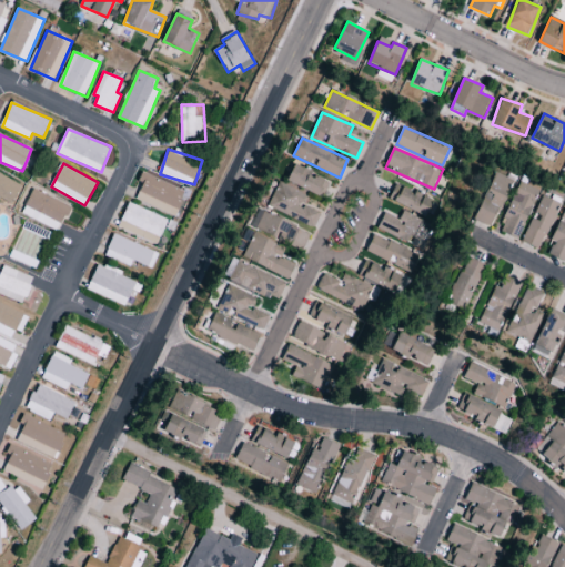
[(321,198),(330,182),(295,163),(286,180),(321,198)]
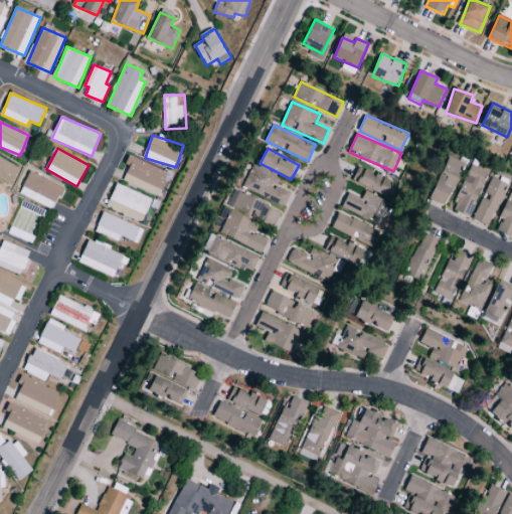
[(0,178),(11,184),(20,168),(0,156),(0,178)]
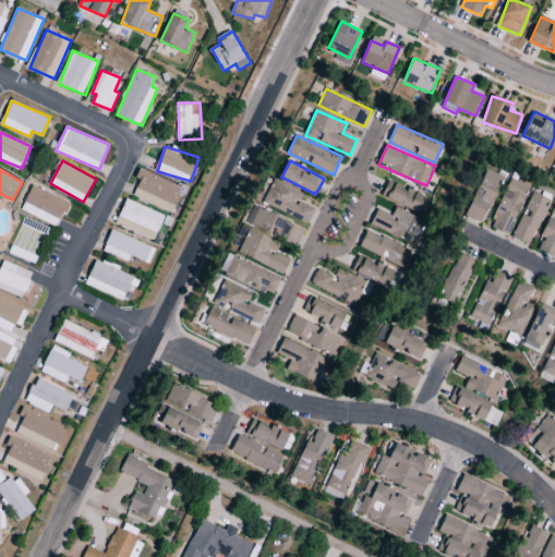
[(134,195),(173,213),(184,188),(141,169),(136,178),(141,180),(134,195)]
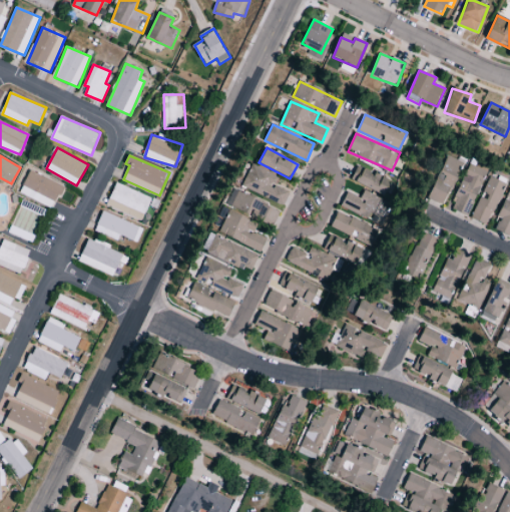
[(428,198),(445,205),(463,162),(446,155),(428,198)]
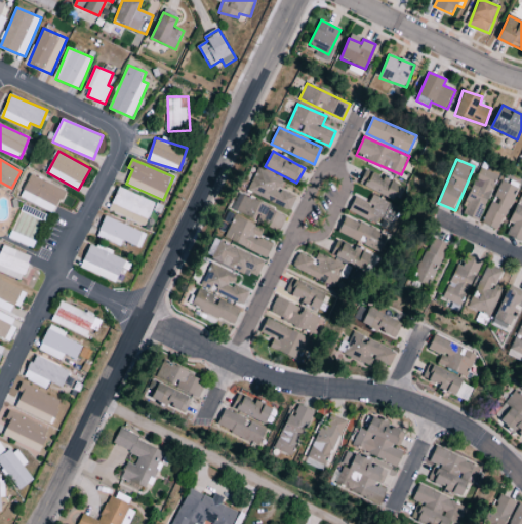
[(497,173),(479,167),(463,214),(481,220),(497,173)]
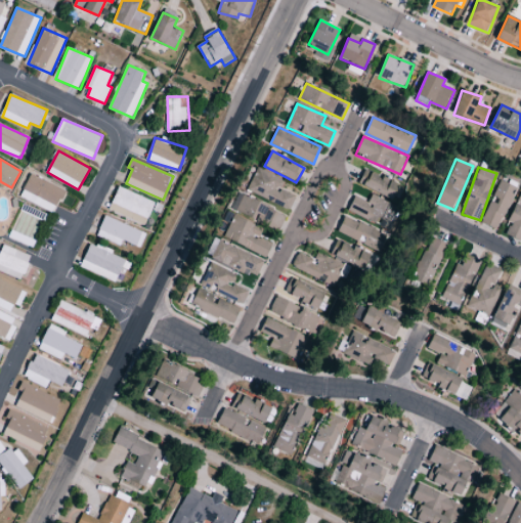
[(286,179),(257,168),(248,192),(292,208),(297,195),(281,189),(286,179)]
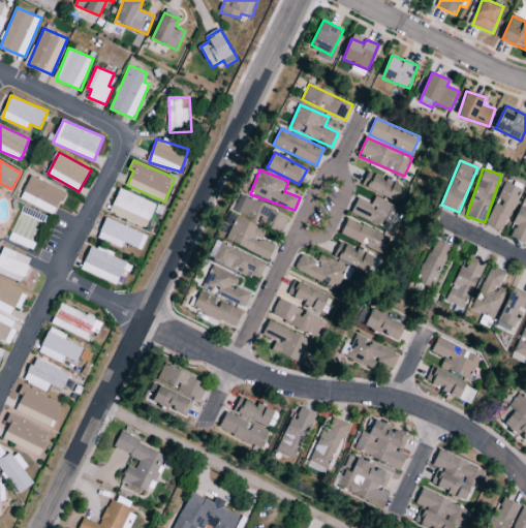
[(403,184),(370,171),(363,186),(397,200),(403,184)]
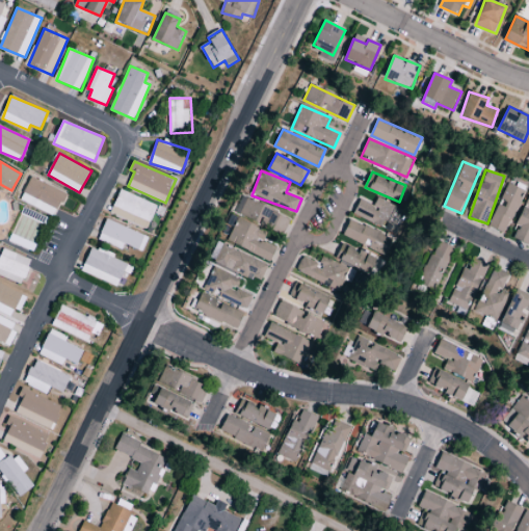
[(21,200),(55,216),(67,192),(32,177),(21,200)]
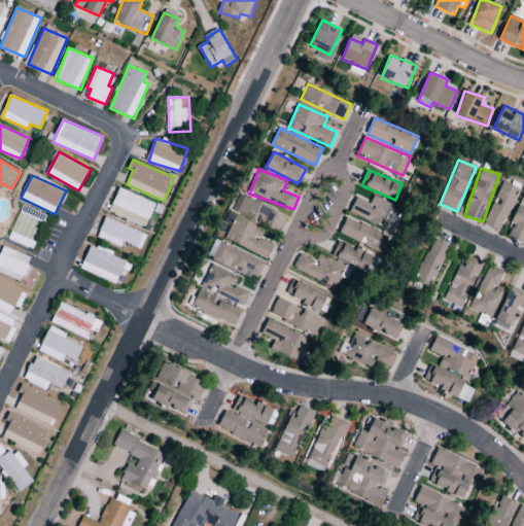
[(485,223),(502,232),(521,188),(503,181),(485,223)]
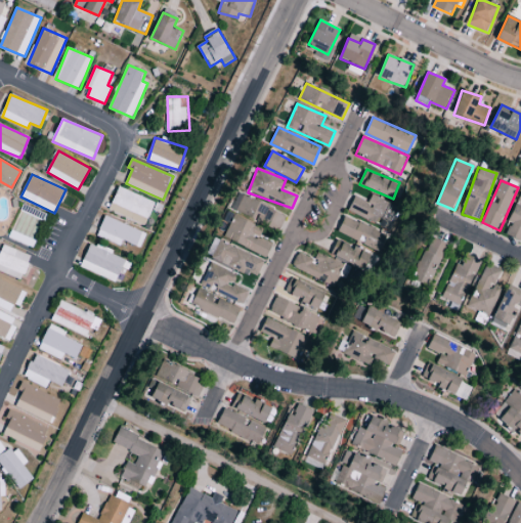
[(146,225),(156,202),(119,186),(110,210),(146,225)]
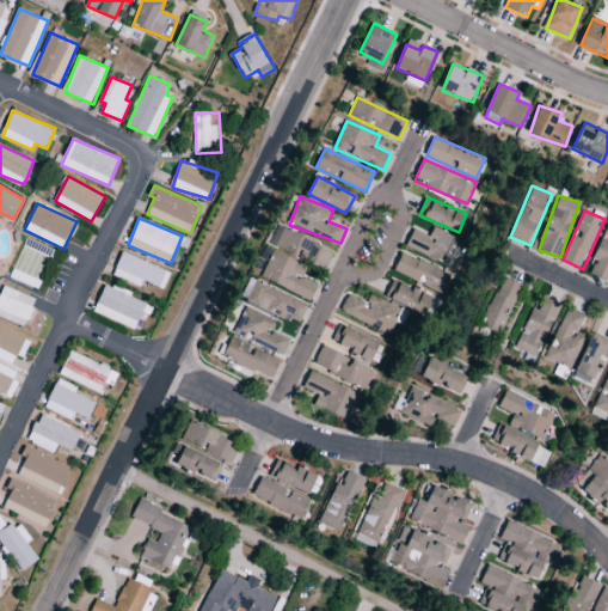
[(335,252),(283,226),(274,244),(325,270),(335,252)]
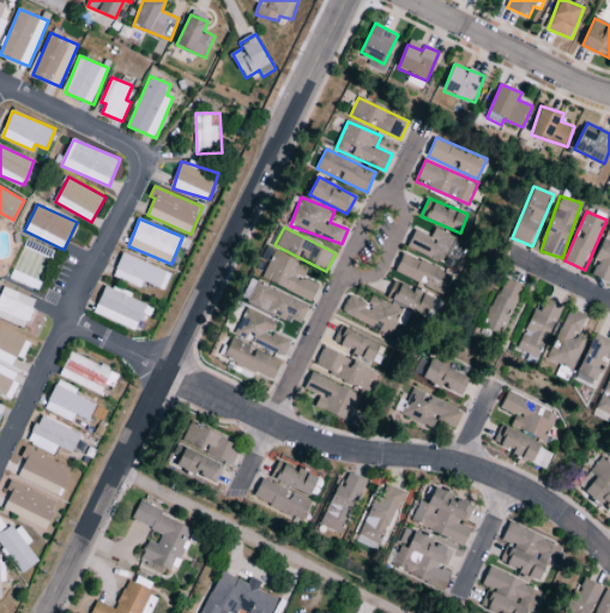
[(409,247),(460,270),(472,244),(436,228),(433,236),(416,229),(409,247)]
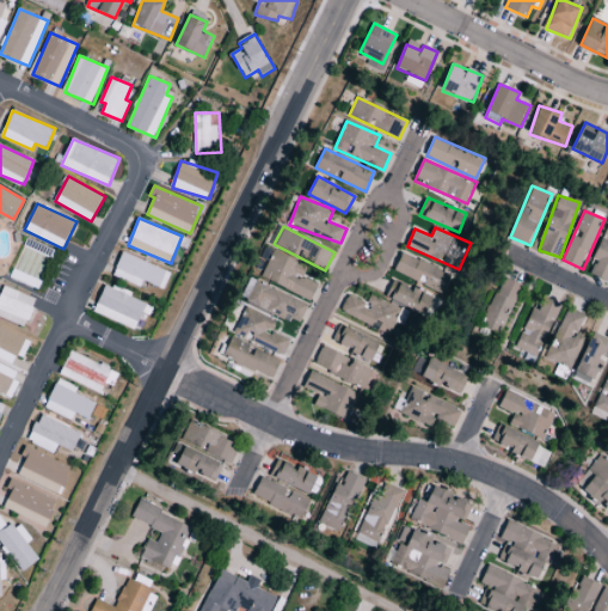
[(607,227),(596,260),(597,260),(591,274),(607,280),(607,227)]
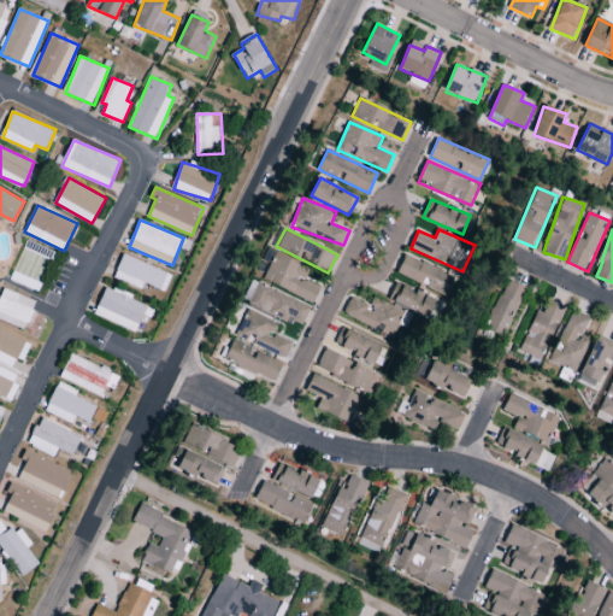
[(264,280),(314,303),(322,287),(306,280),(311,268),(276,252),(264,280)]
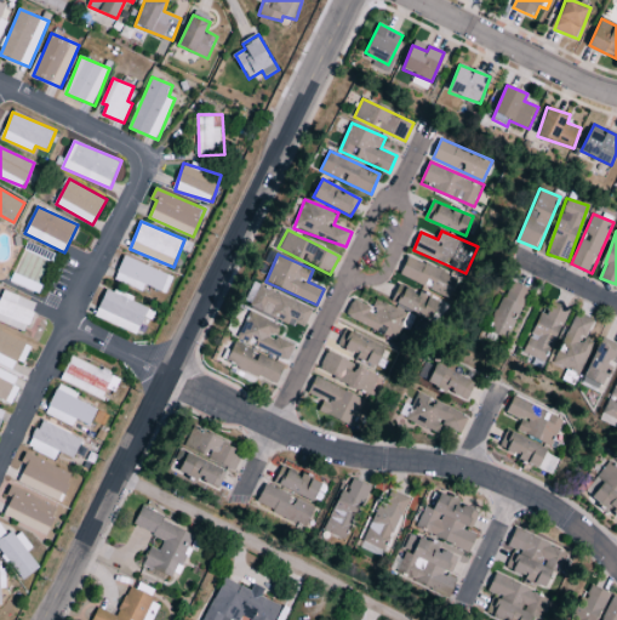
[(451,297),(460,277),(410,255),(400,276),(451,297)]
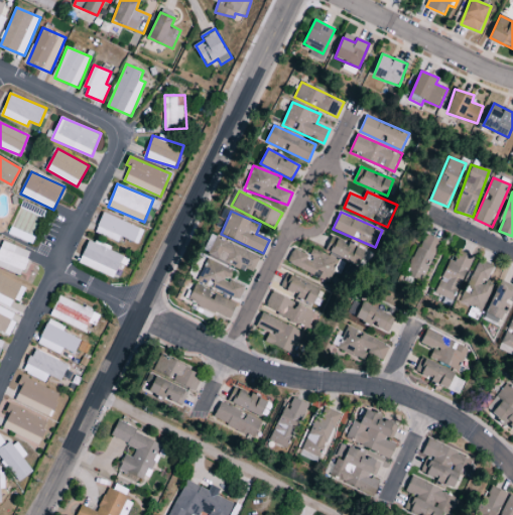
[(120,242),(122,237),(139,244),(145,229),(104,213),(96,232),(120,242)]
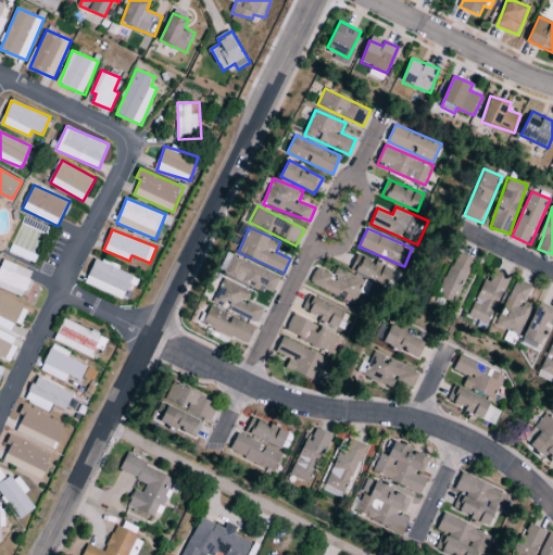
[(456,304),(476,259),(459,251),(438,295),(456,304)]
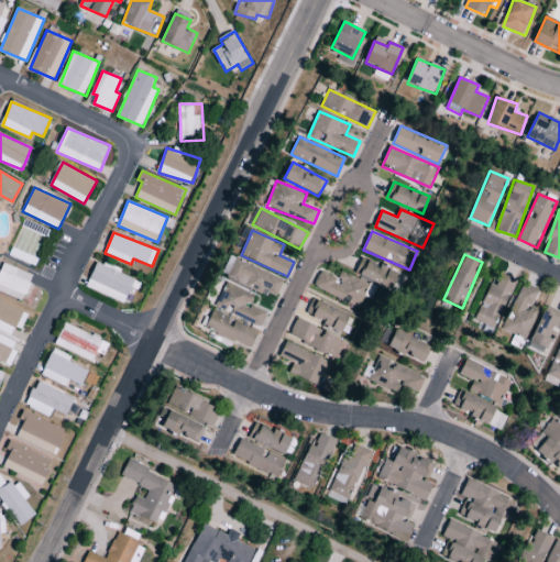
[(262,293),(264,289),(277,296),(285,279),(231,255),(222,275),(262,293)]
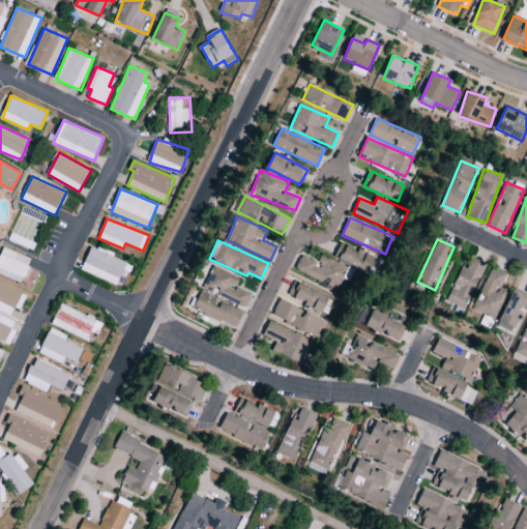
[(377,256),(343,241),(335,258),(370,272),(377,256)]
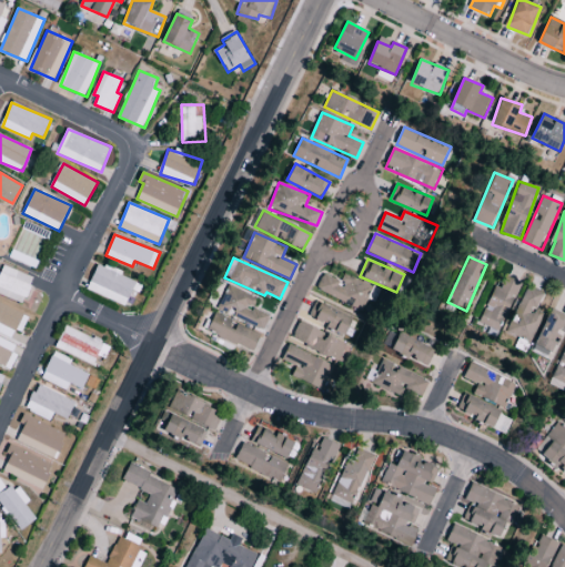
[(88,290),(130,307),(137,292),(140,294),(144,283),(99,263),(88,290)]
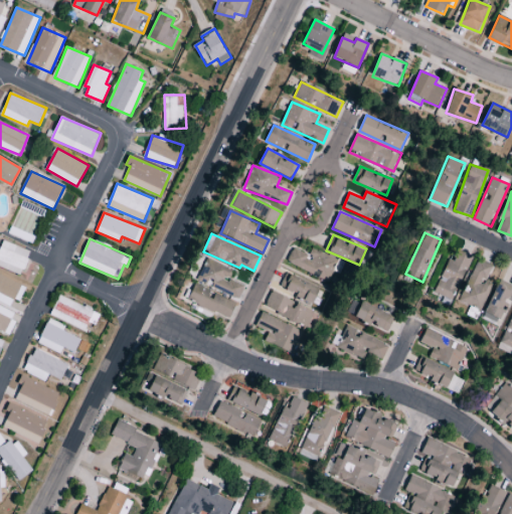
[(31,251),(4,240),(0,248),(0,266),(21,276),(31,251)]
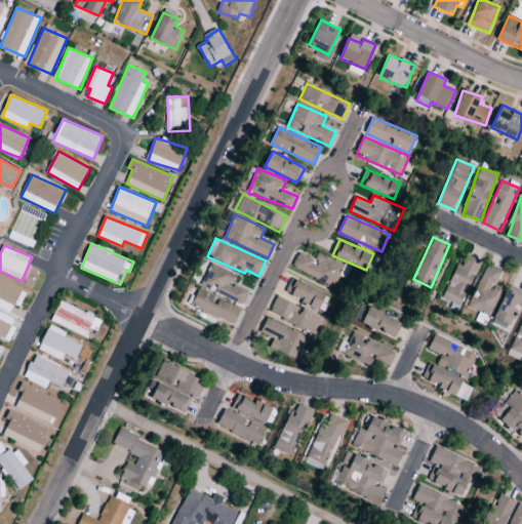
[(319,252),(316,259),(300,252),(293,267),(335,287),(346,266),(319,252)]
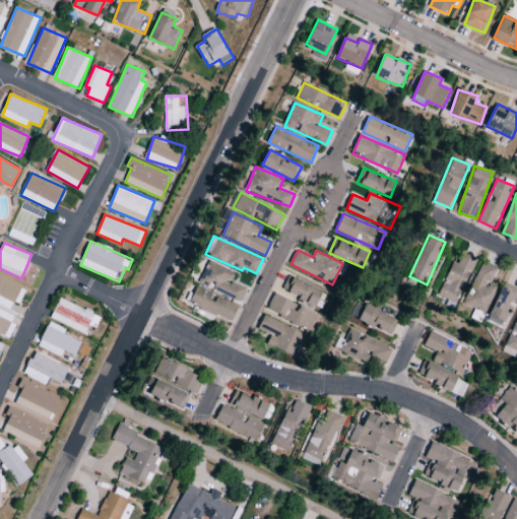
[(446,280),(440,295),(458,303),(478,258),(463,252),(459,263),(454,261),(446,280)]
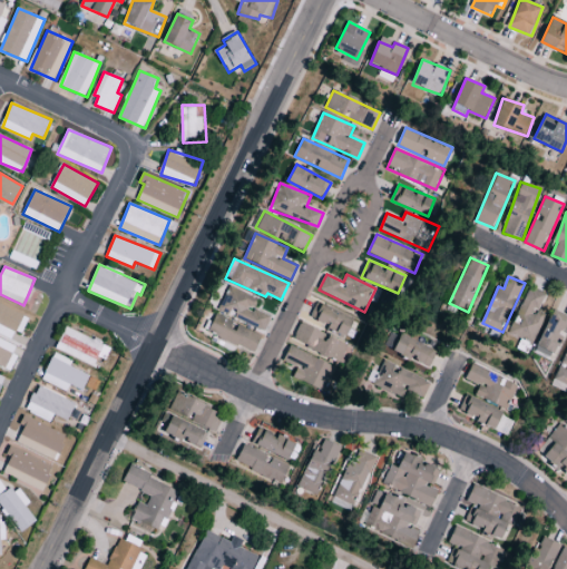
[(546,314),(539,311),(547,293),(530,285),(510,334),(534,344),(546,314)]
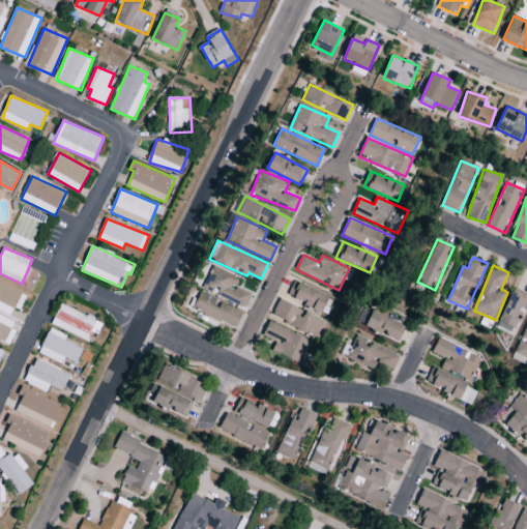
[(253,293),(237,288),(241,276),(212,266),(204,290),(247,306),(253,293)]
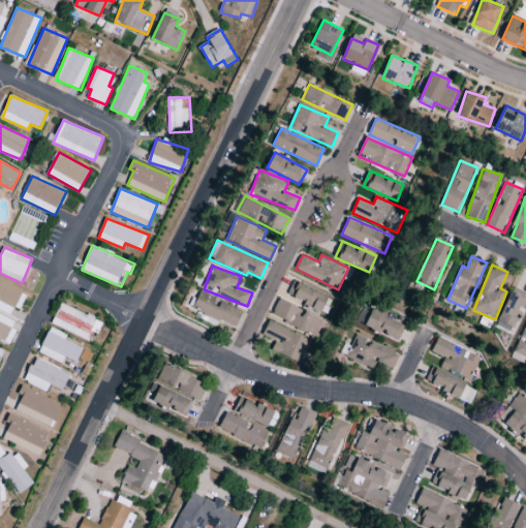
[(329,296),(295,280),(287,297),(321,312),(329,296)]
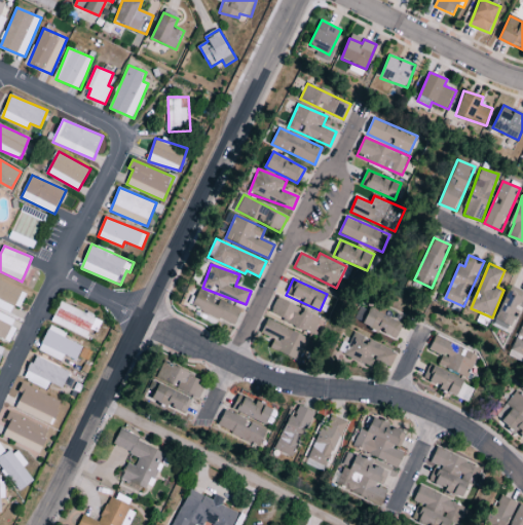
[(28,292),(0,279),(0,306),(9,311),(12,304),(21,308),(28,292)]
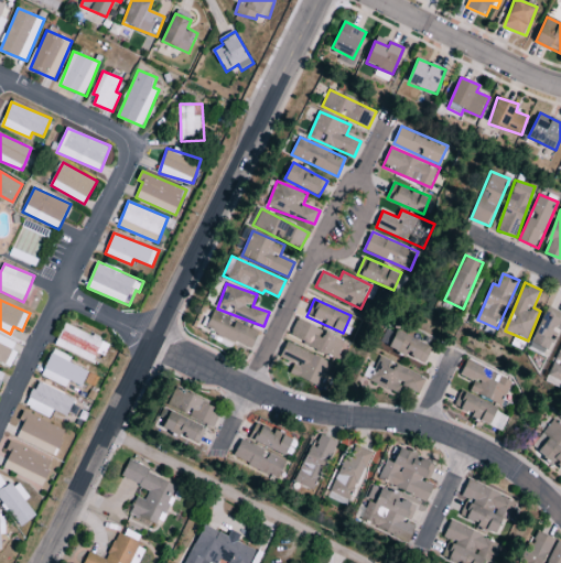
[(531,348),(550,354),(560,322),(560,311),(546,306),(531,348)]
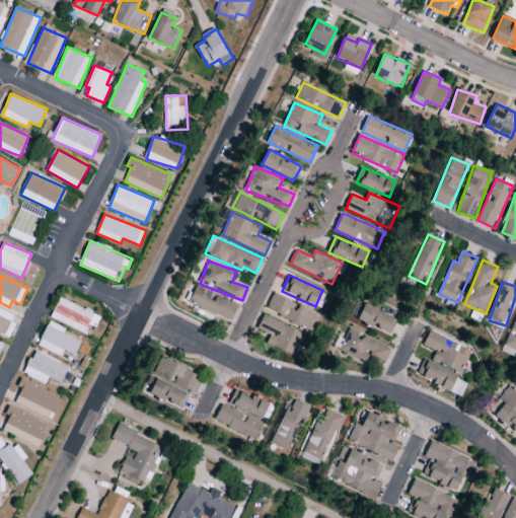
[(238,305),(198,285),(190,301),(230,321),(238,305)]
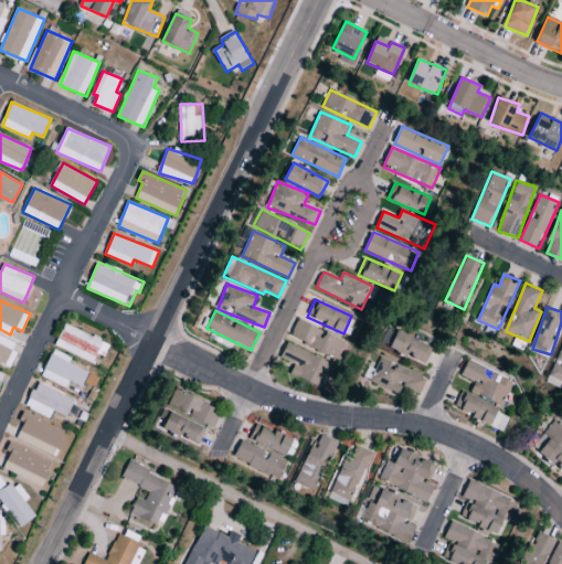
[(347,340),(298,320),(290,339),(339,359),(347,340)]
